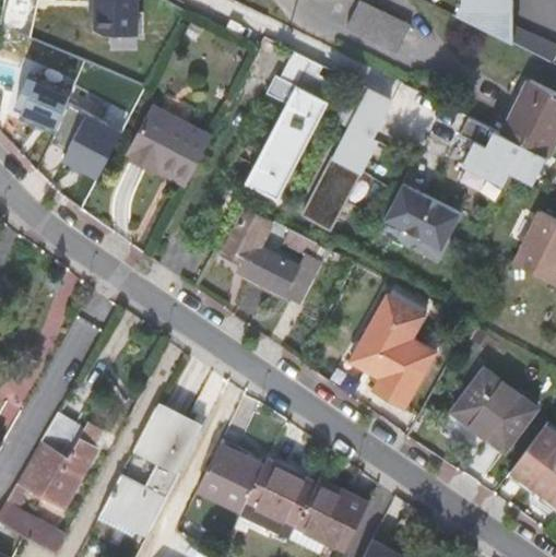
[(93,0),(92,31),(140,32),(140,0),(93,0)]
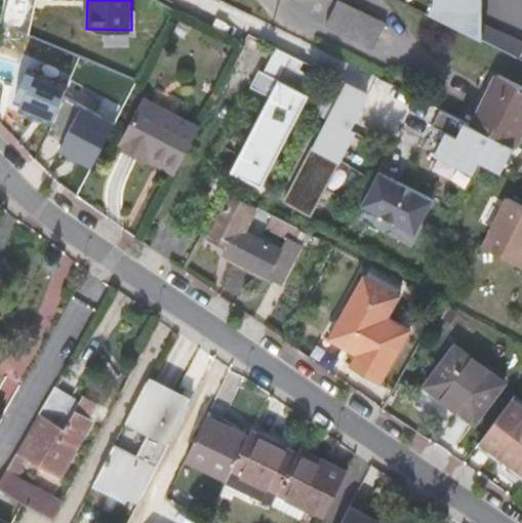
[(430,0),(430,26),(481,28),(482,0),(430,0)]
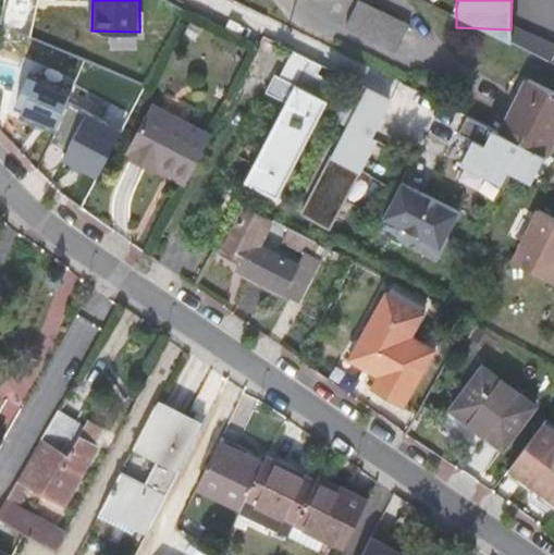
[(355,2),(343,25),(393,50),(405,28),(355,2)]
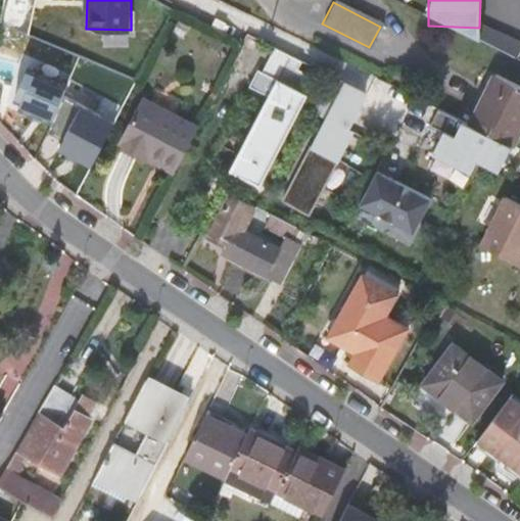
[(369,47),(322,24),(321,27),(368,50),(369,47)]
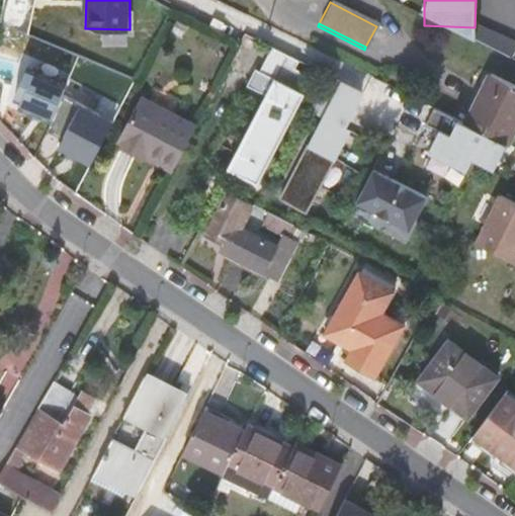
[(514,41),(481,24),(475,37),(511,56),(514,48),(514,41)]
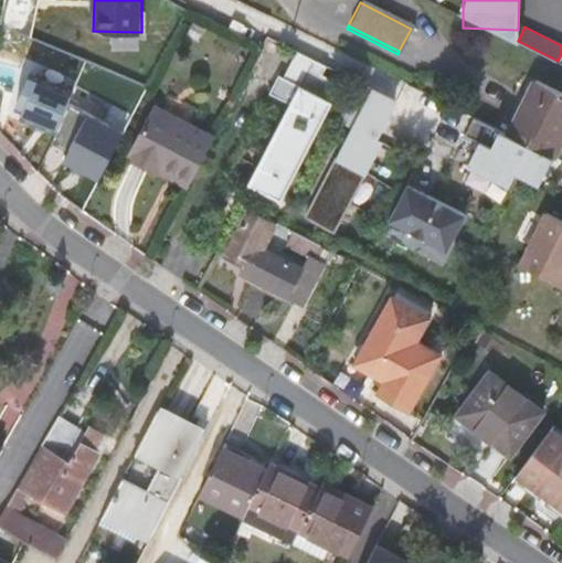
[(320,75),(325,66),(294,51),(288,62),(296,66),(311,74),(338,87),(339,85),(320,75)]
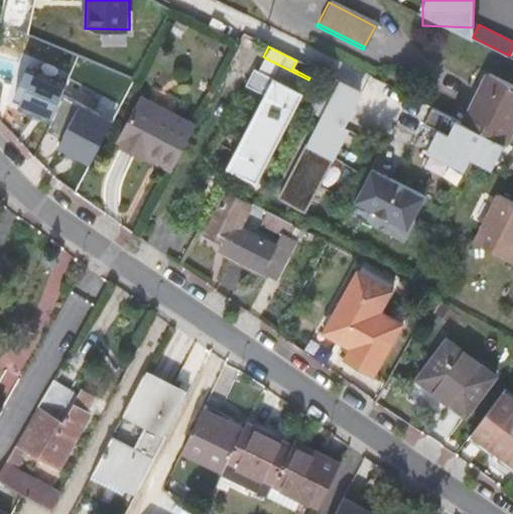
[(270,60),(263,56),(256,71),(252,69),(244,85),(264,95),(226,169),(256,184),(308,80),(284,68),(270,60)]
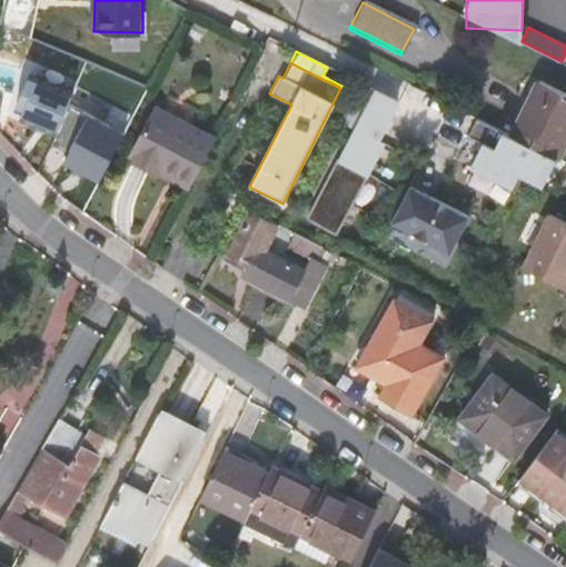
[(68,149),(61,165),(103,180),(125,127),(68,106),(75,91),(28,73),(12,115),(57,131),(52,142),(68,149)]
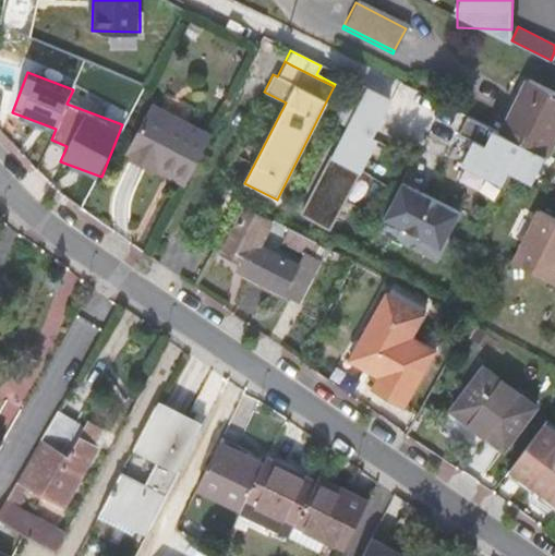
[(360,82),(301,215),(335,229),(393,96),(360,82)]
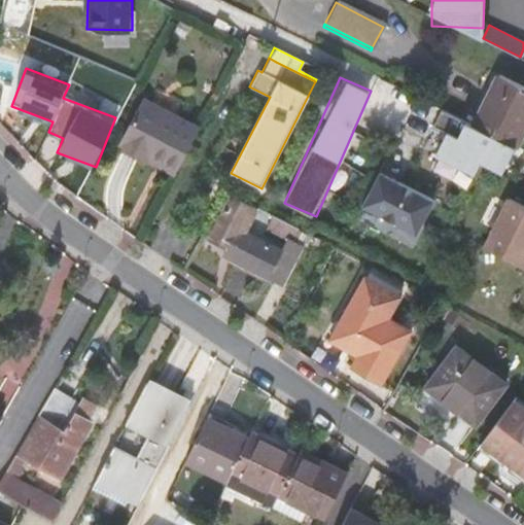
[(472,127),(513,147),(523,125),(523,91),(497,78),(472,127)]
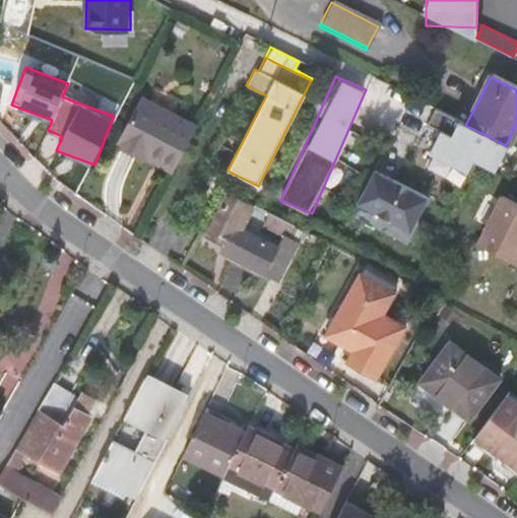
[(174,169),(194,129),(139,102),(118,146),(155,166),(157,160),(174,169)]
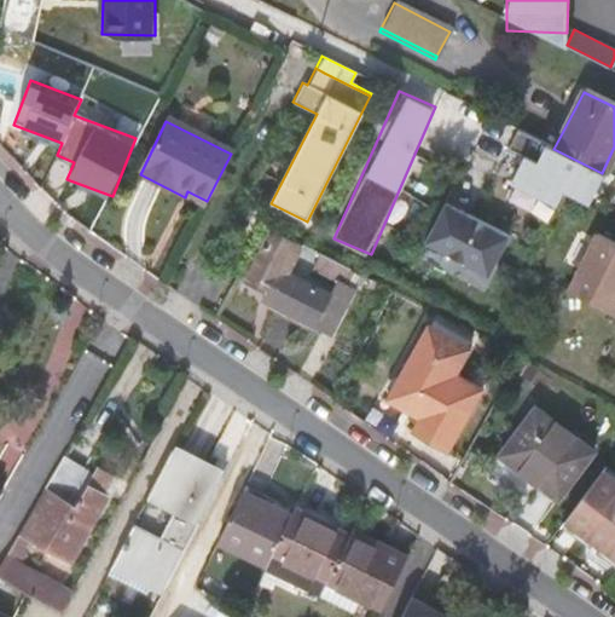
[(204,207),(207,201),(187,191),(185,197),(204,207)]
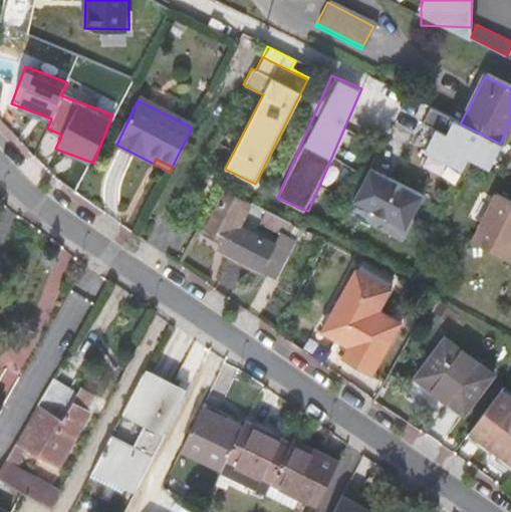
[(347,209),(404,237),(426,194),(369,166),(347,209)]
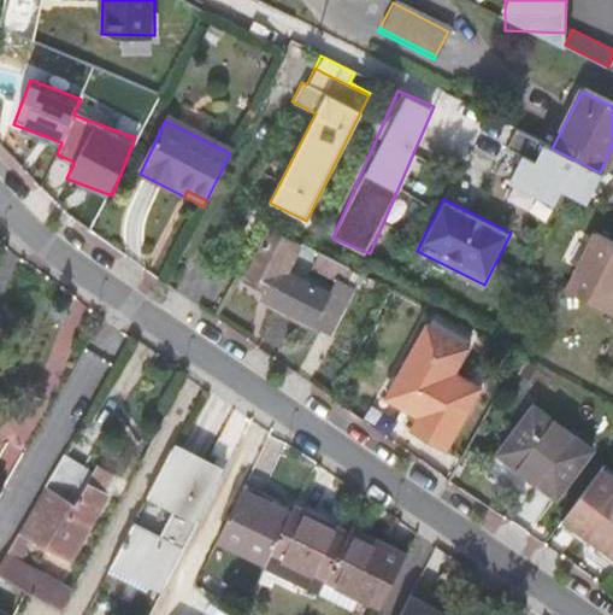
[(294,244),(269,230),(243,282),(265,293),(273,298),(269,306),(308,328),(326,296),(280,271),(294,244)]
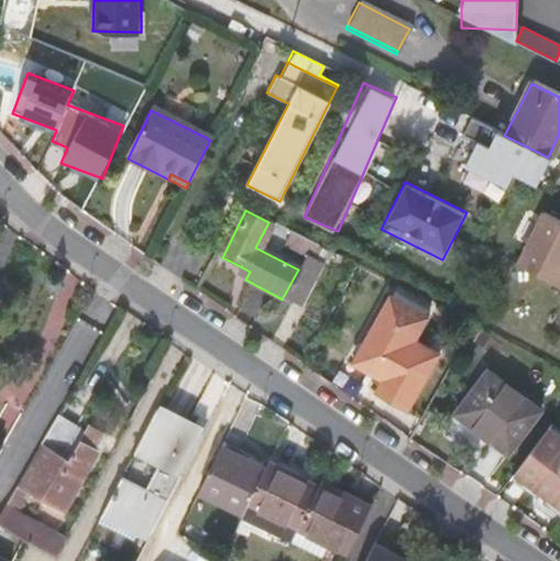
[(559,221),(542,212),(516,265),(559,287),(559,221)]
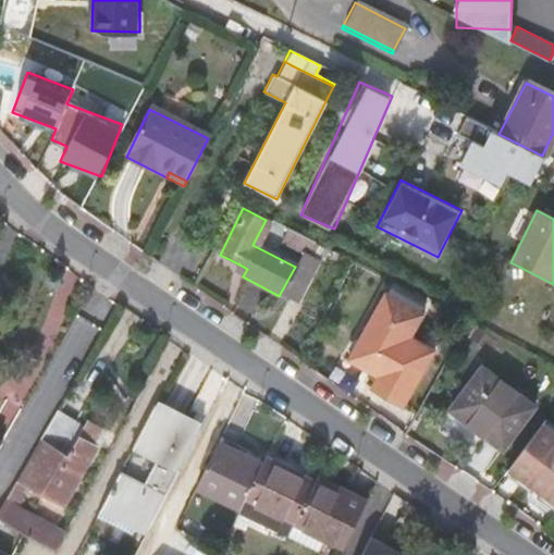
[(309,242),(296,235),(281,227),(275,239),(303,253),(309,242)]
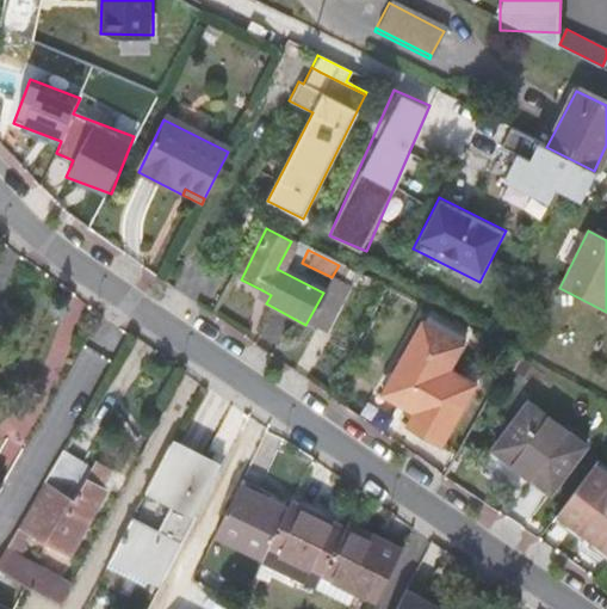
[(271,295),(262,290),(258,299),(266,303),(271,295)]
